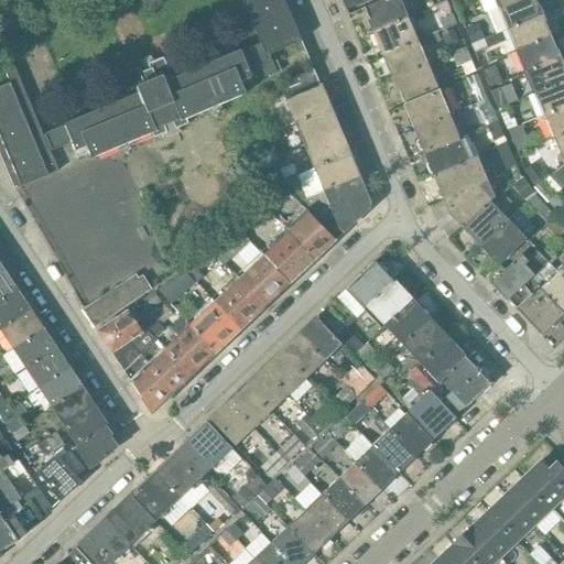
[(4,56),(0,57),(0,170),(6,184),(12,182),(15,190),(15,188),(56,172),(52,161),(51,162),(46,151),(49,150),(50,152),(71,143),(74,152),(85,148),(89,160),(150,136),(152,140),(191,125),(188,120),(248,95),(242,83),(252,79),(255,84),(256,83),(266,106),(320,83),(285,0),(242,0),(260,42),(261,44),(241,52),(241,51),(173,78),(164,57),(163,58),(162,57),(126,72),(126,74),(125,74),(132,94),(132,95),(60,125),(61,127),(45,132),(44,133),(45,134),(43,136),(19,77),(14,79),(7,62),(4,56)]
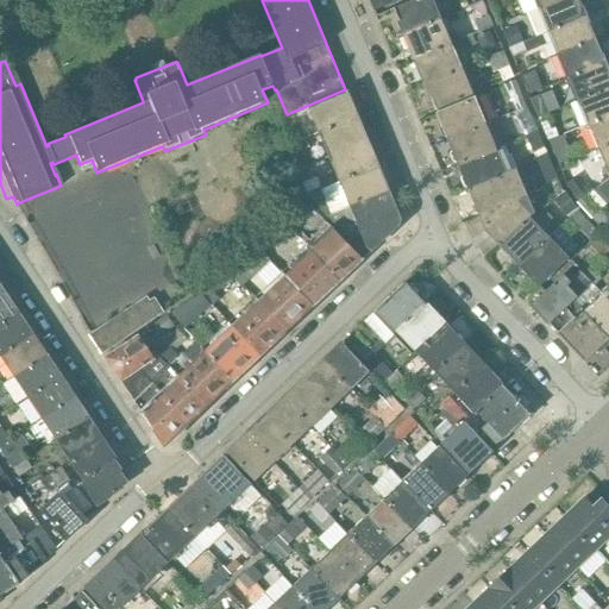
[(370,0),(375,11),(400,1),(399,0),(370,0)]
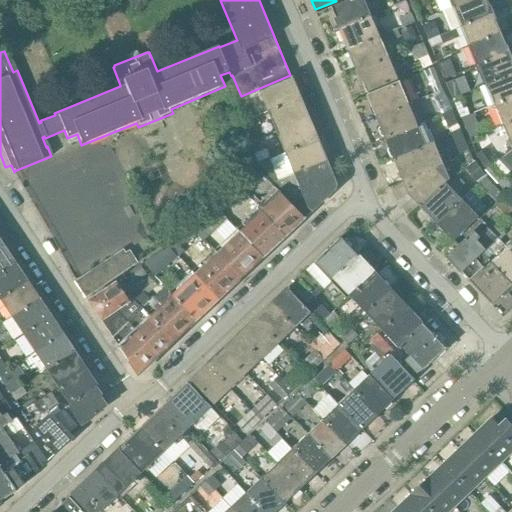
[(339,29),(370,16),(363,0),(347,0),(330,7),(339,29)]
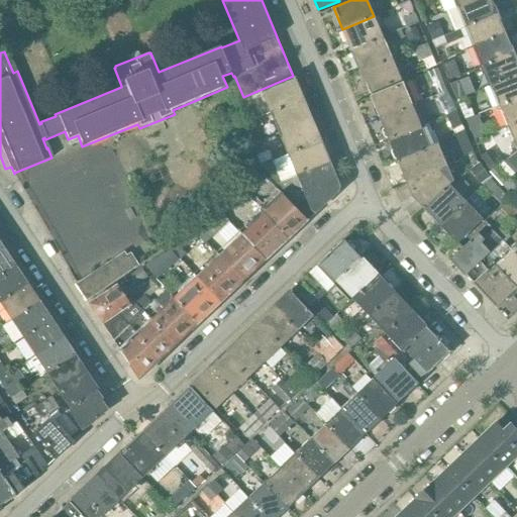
[(418,9),(430,4),(428,0),(419,0),(415,2),(418,9)]
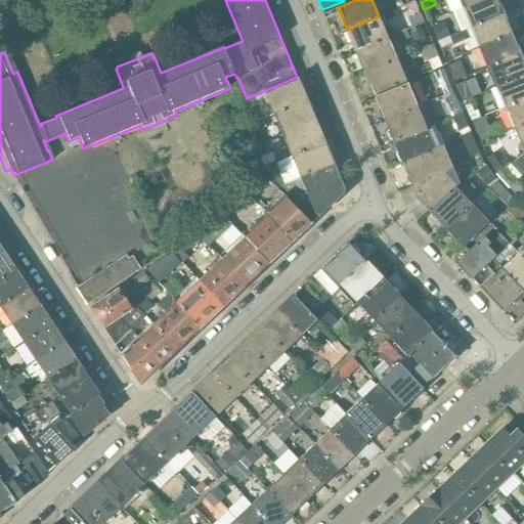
[(503,13),(496,0),(480,0),(463,7),(472,28),(503,13)]
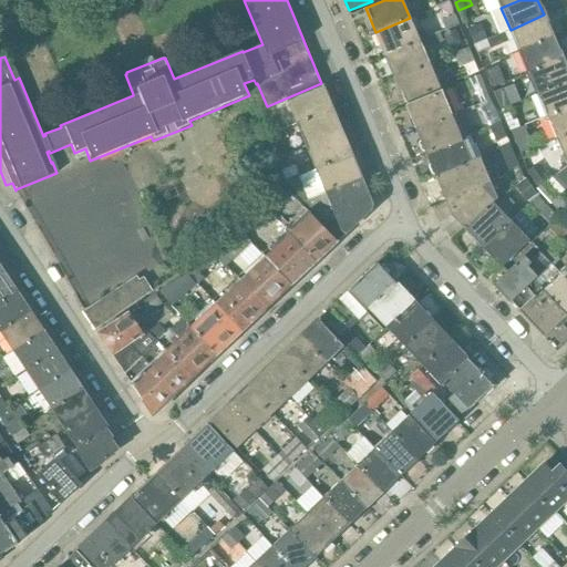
[(511,30),(519,51),(553,38),(544,14),(511,30)]
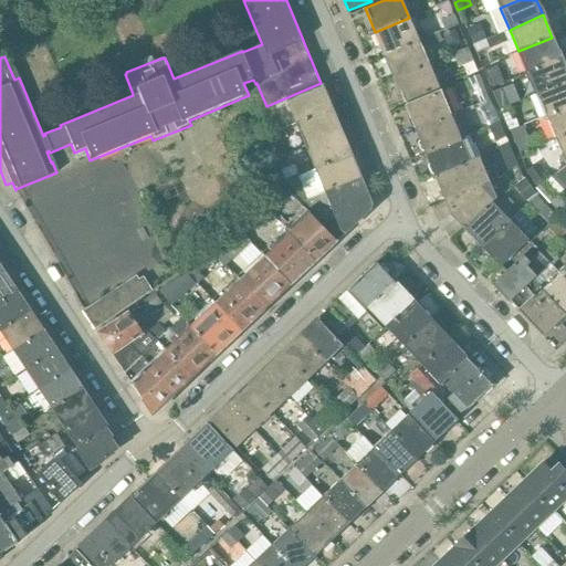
[(453,16),(443,20),(447,29),(457,25),(453,16)]
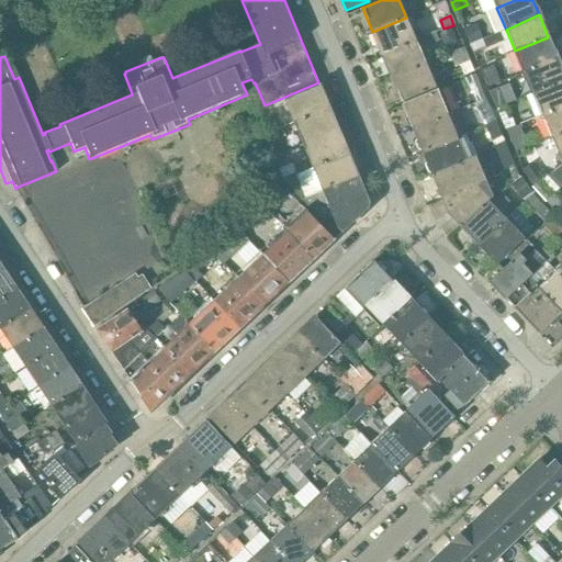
[(382,55),(416,41),(422,38),(418,29),(413,31),(406,18),(372,32),(382,55)]
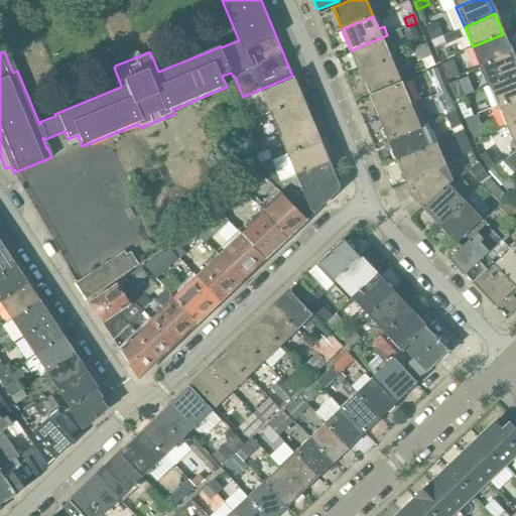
[(437,22),(426,26),(431,40),(443,36),(437,22)]
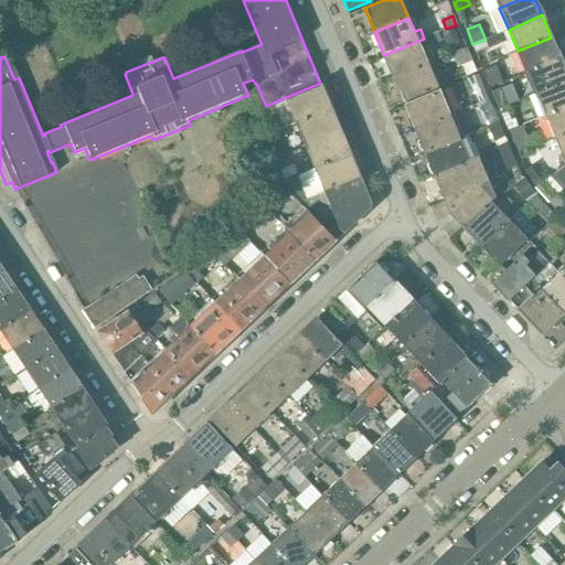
[(472,44),(472,45),(476,54),(507,41),(502,32),(486,40),(472,44)]
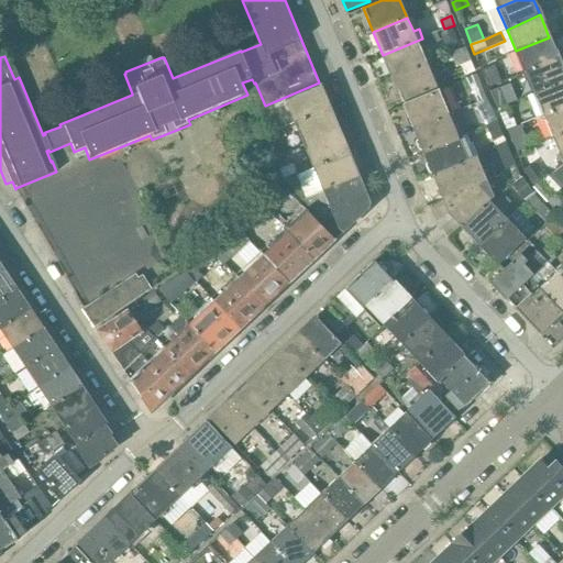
[(435,33),(422,39),(426,47),(439,42),(435,33)]
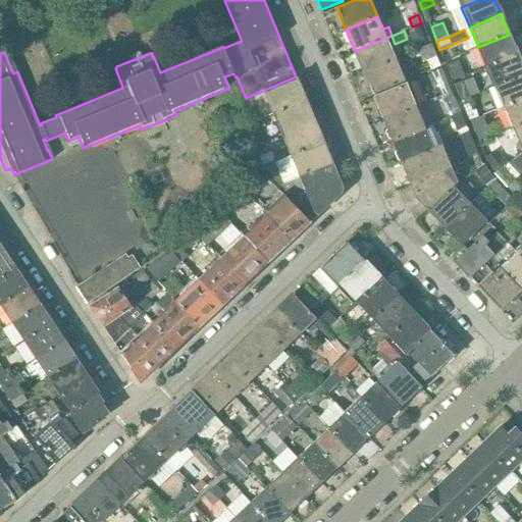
[(478,47),(486,67),(518,54),(509,35),(478,47)]
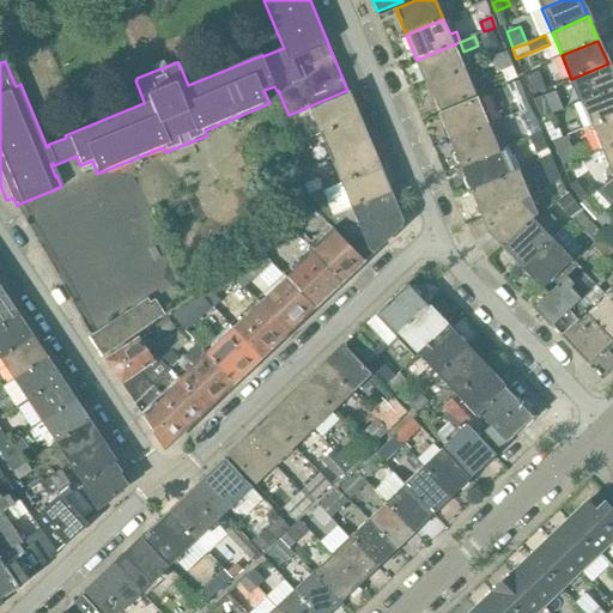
[(465,70),(454,44),(417,60),(428,85),(465,70)]
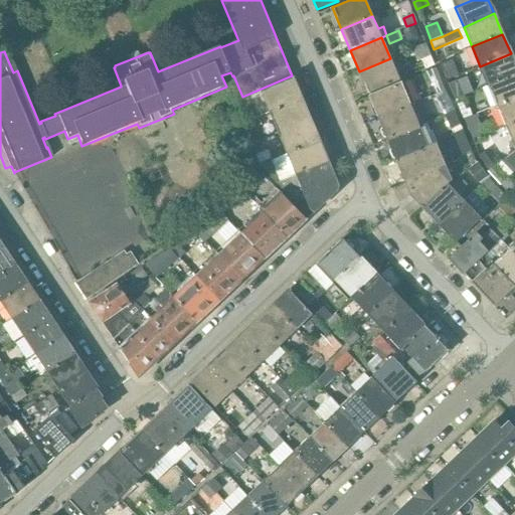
[(417,63),(431,57),(424,44),(412,50),(417,63)]
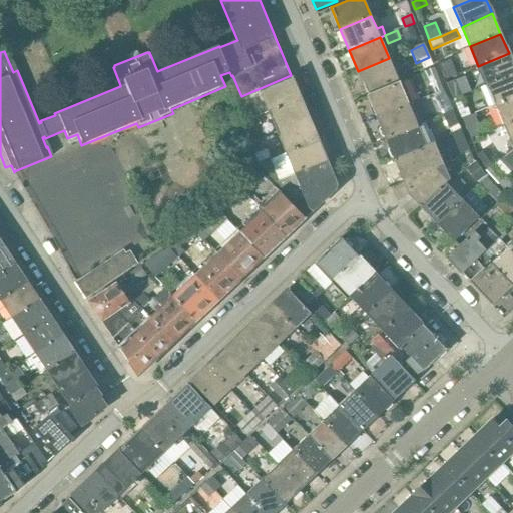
[(512,74),(512,63),(509,53),(478,66),(486,86),(512,74)]
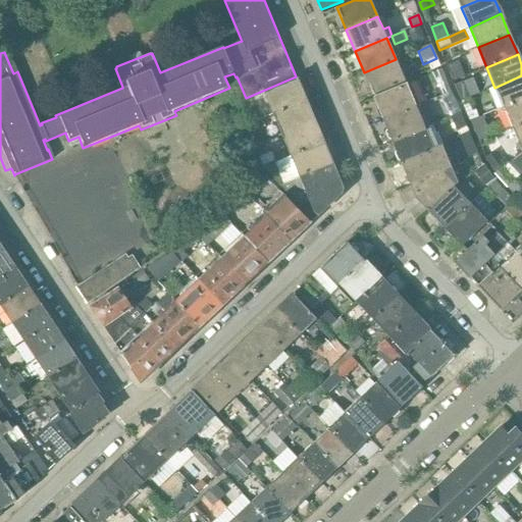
[(396,59),(364,72),(373,95),(405,82),(396,59)]
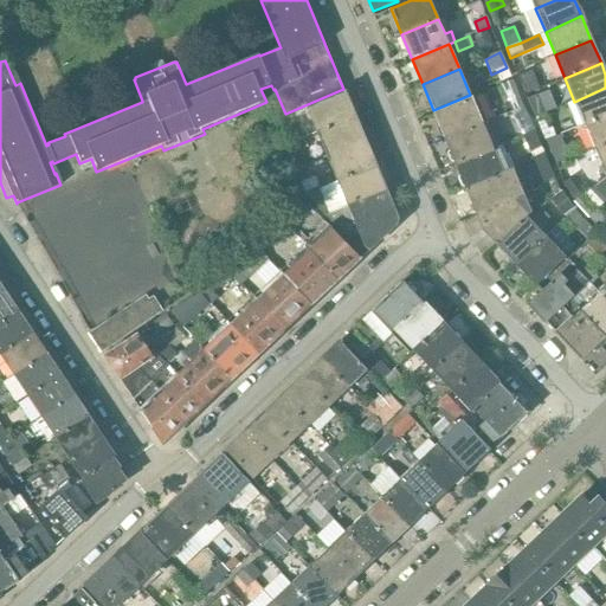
[(519,76),(526,95),(539,89),(530,71),(519,76)]
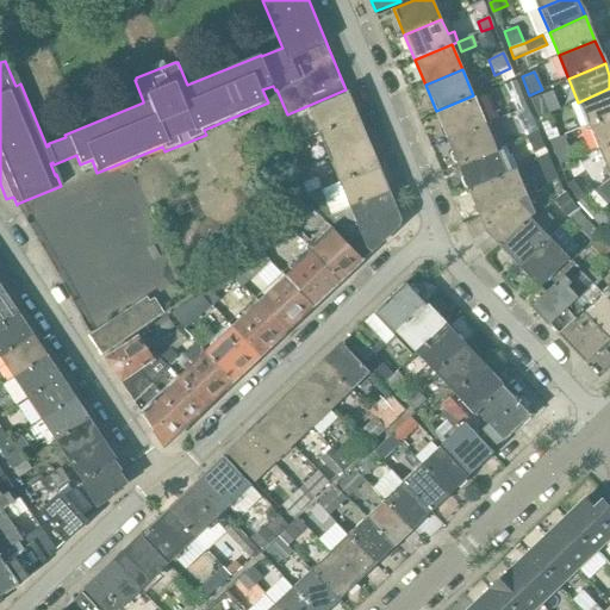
[(514,111),(512,111),(514,114),(528,109),(516,82),(503,87),(514,111)]
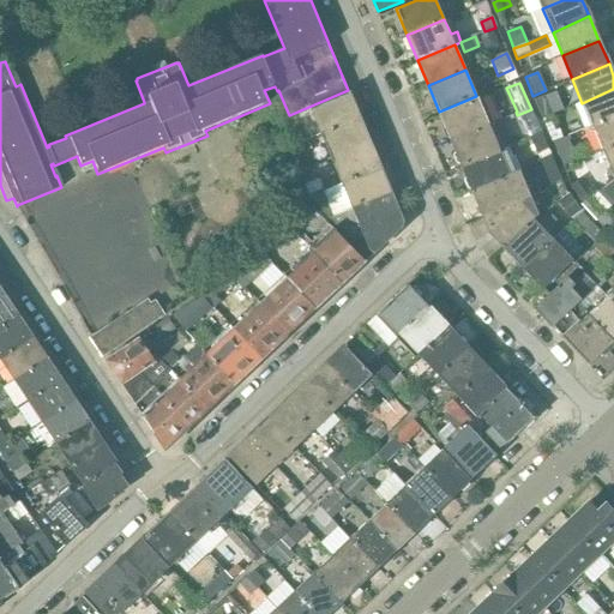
[(613,89),(582,103),(591,126),(613,116),(613,89)]
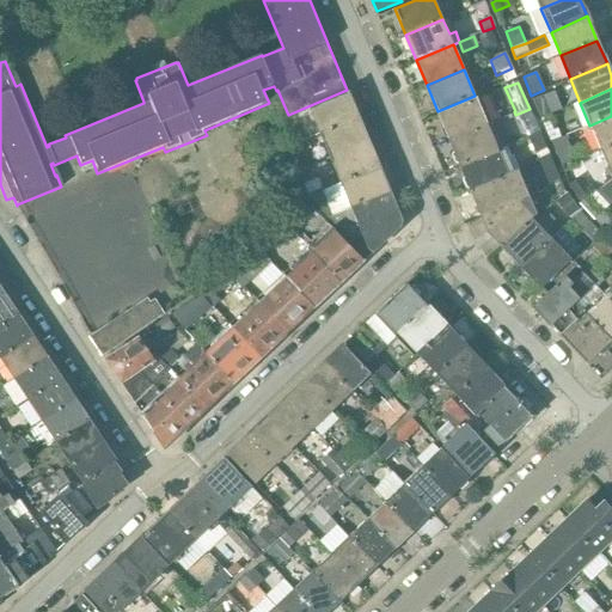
[(348,93),(311,109),(322,134),(359,118),(348,93)]
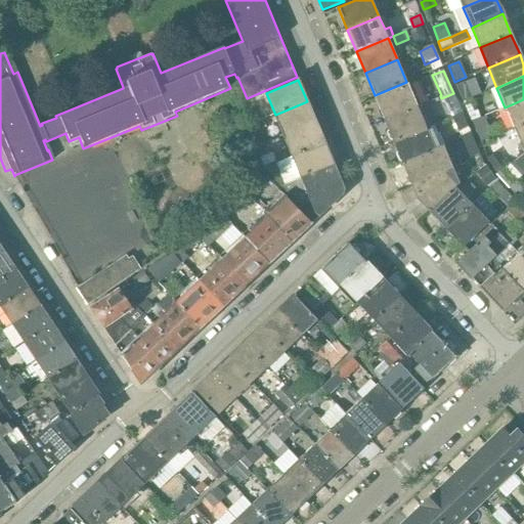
[(464,82),(455,86),(463,102),(471,98),(464,82)]
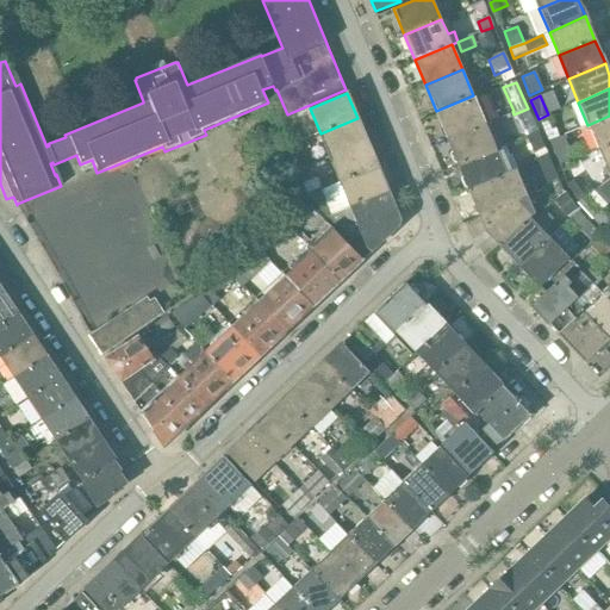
[(449,142),(486,126),(491,124),(479,97),(439,114),(449,142)]
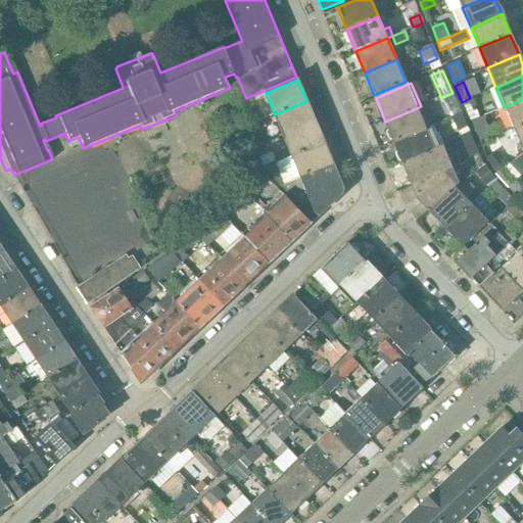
[(449,117),(450,117),(450,119),(462,114),(453,93),(440,98),(449,117)]
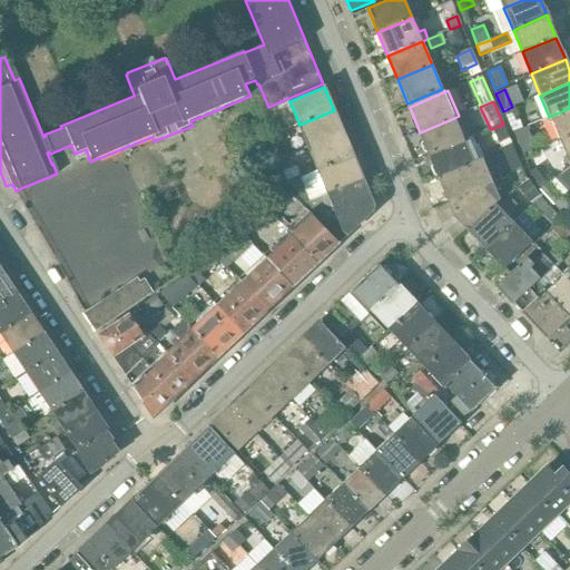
[(511,128),(520,124),(512,107),(503,111),(511,128)]
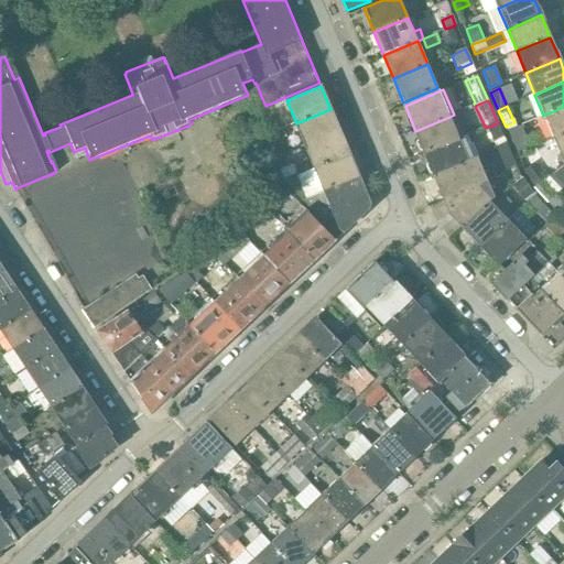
[(563,107),(543,116),(552,138),(563,132),(563,107)]
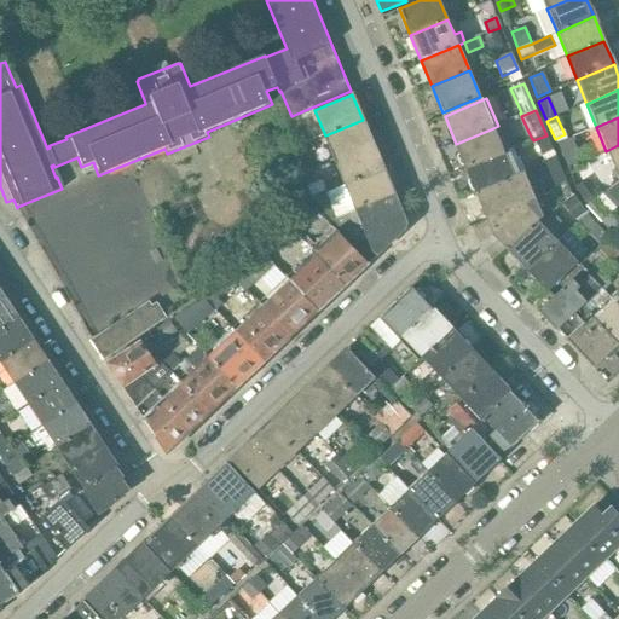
[(325,136),(335,161),(372,144),(363,120),(325,136)]
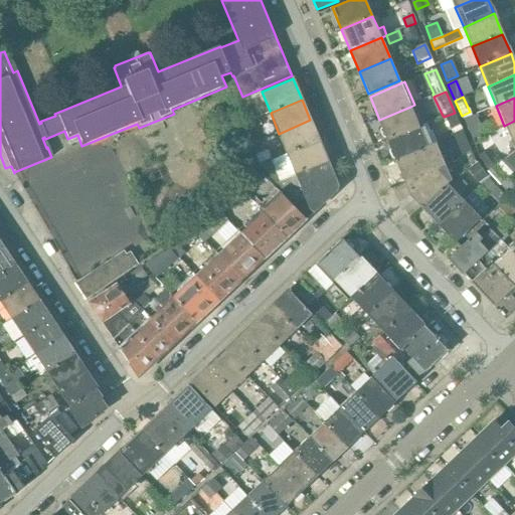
[(255,106),(243,110),(248,122),(261,117),(255,106)]
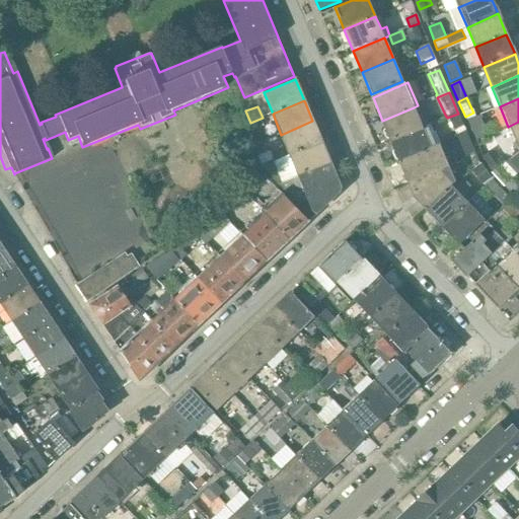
[(382,121),(391,141),(423,128),(414,107),(382,121)]
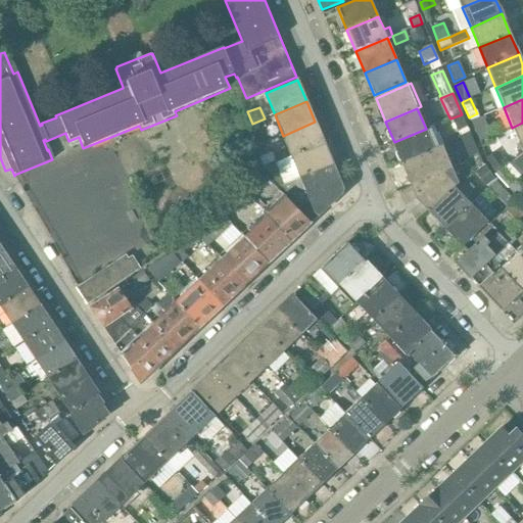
[(457,132),(459,131),(461,137),(469,132),(462,114),(450,119),(457,132)]
